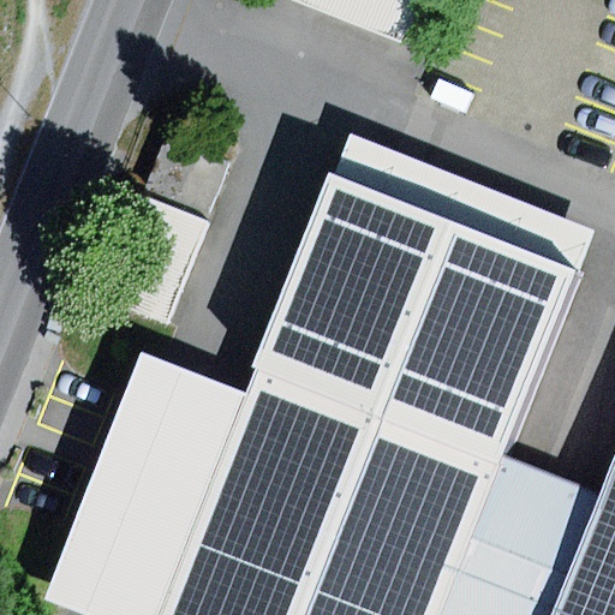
[(291,0),(415,45),(430,0),(291,0)]
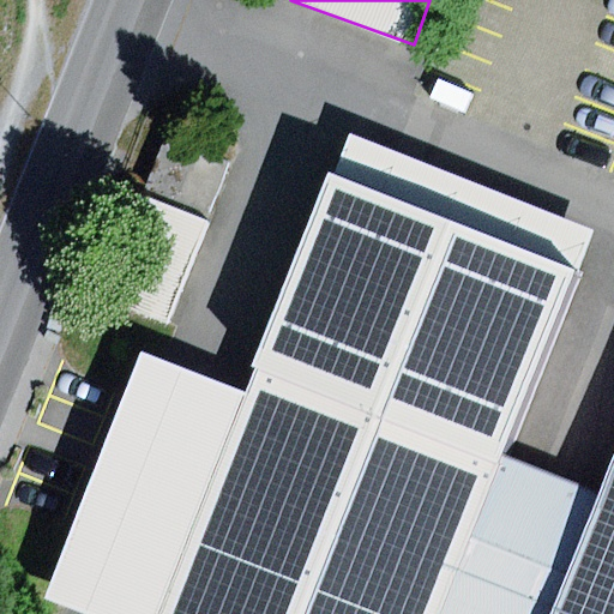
[(449,0),(479,12),(482,0),(449,0)]
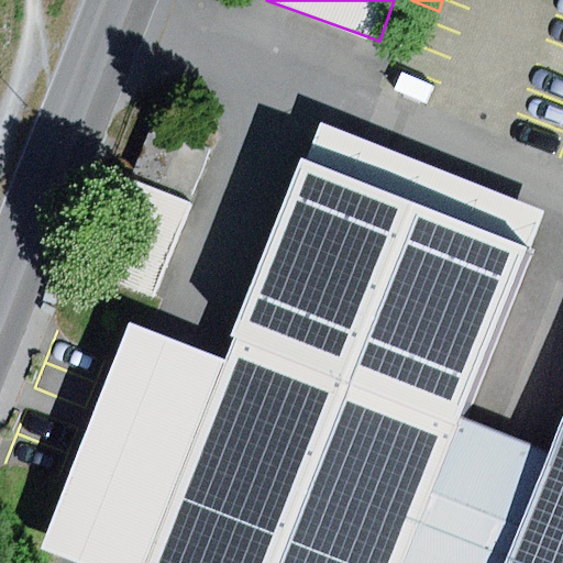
[(145,562),(227,362),(170,340),(130,323),(41,548),(77,562),(145,562)]
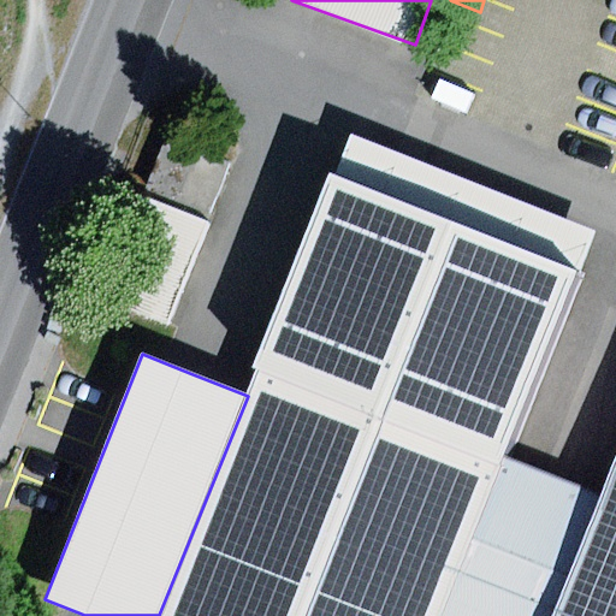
[(448,615),(510,460),(261,362),(248,396),(159,615),(448,615)]
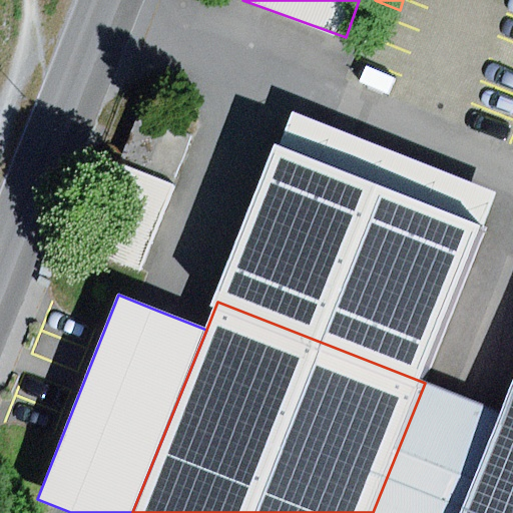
[(425,383),(373,512),(512,512),(512,385),(500,418),(425,383)]
